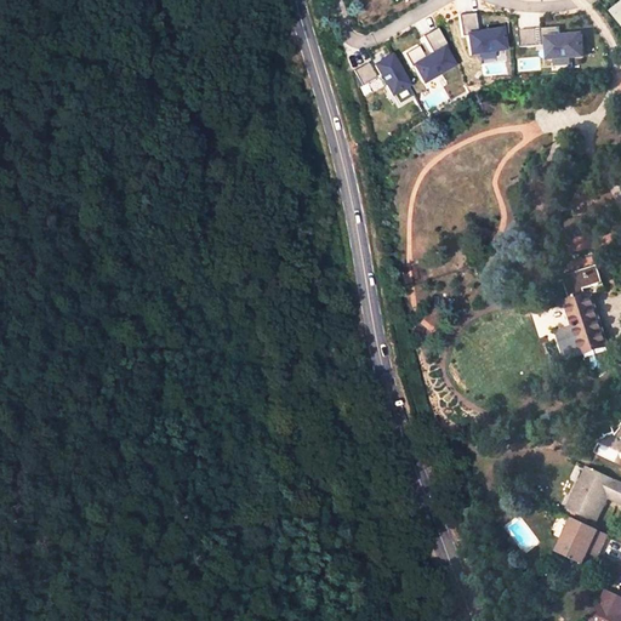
[(476,13),(459,16),(462,36),(467,36),(471,55),(505,50),(501,27),(486,29),(488,32),(479,34),(476,13)]
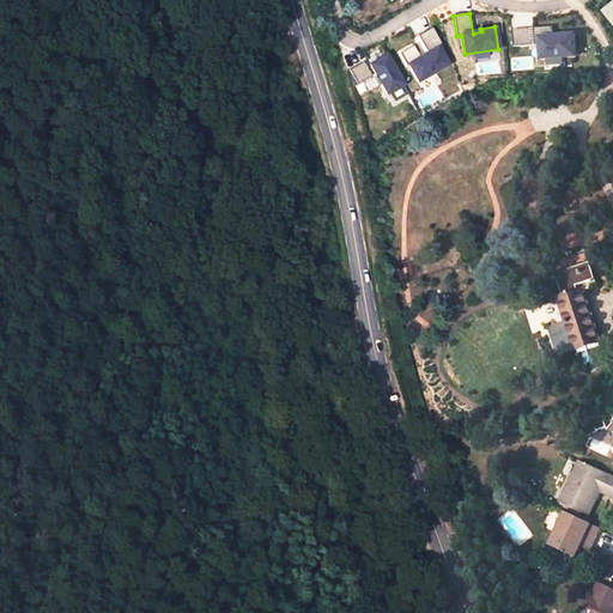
[(422,35),(431,53),(424,56),(422,54),(410,61),(420,80),(450,64),(442,47),(447,44),(436,26),(422,35)]
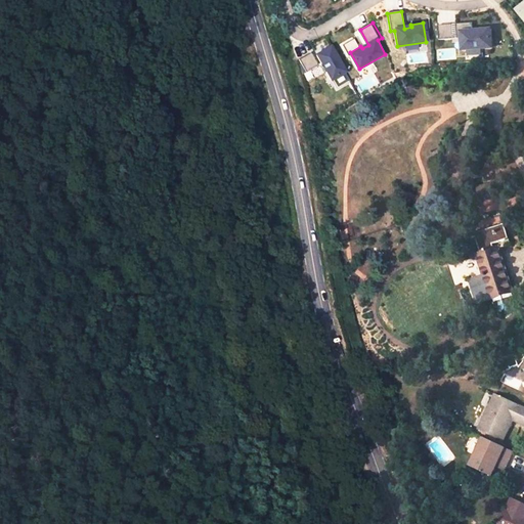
[(472,23),(456,25),(457,39),(462,38),(463,50),(492,48),(491,30),(473,31),(472,23)]
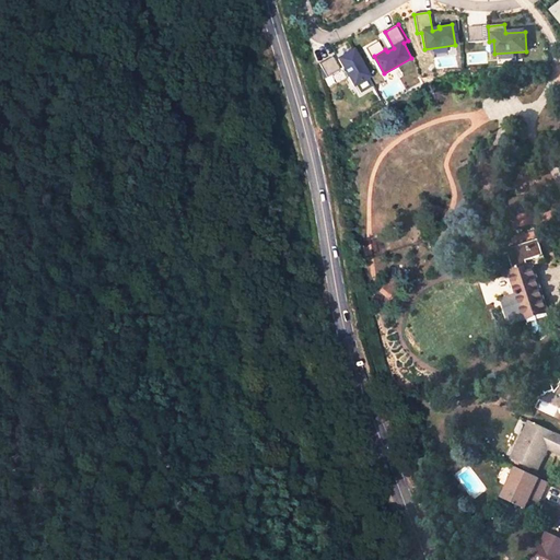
[(485,42),(483,26),(468,27),(469,43),(485,42)]
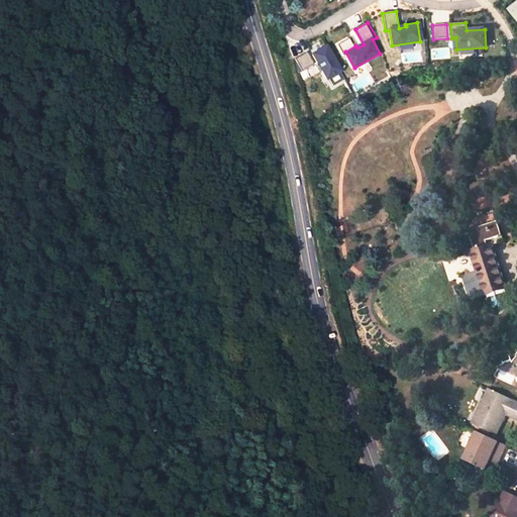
[(339,71),(325,47),(312,56),(326,79),(339,71)]
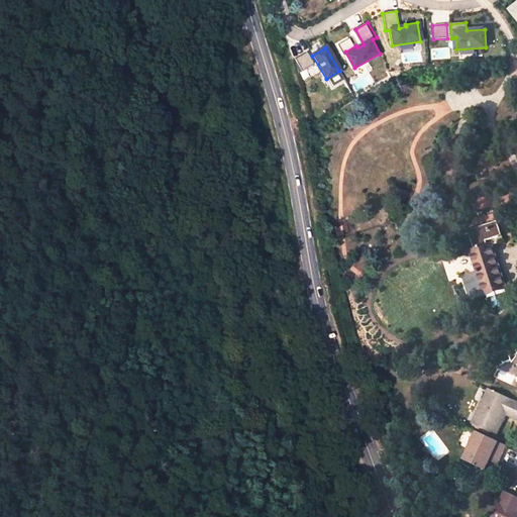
[(313,65),(306,53),(294,60),(301,72),(313,65)]
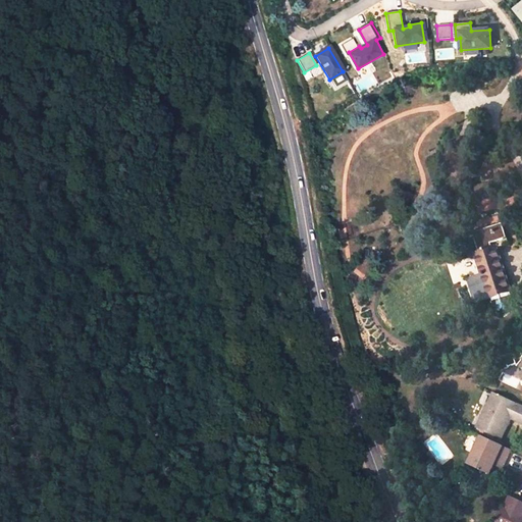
[(473,236),(479,254),(475,256),(481,276),(485,275),(492,298),(489,300),(492,310),(494,313),(498,315),(501,316),(503,316),(505,316),(507,315),(509,313),(510,313),(512,310),(512,308),(512,303),(492,244),(496,243),(507,239),(502,225),(473,236)]
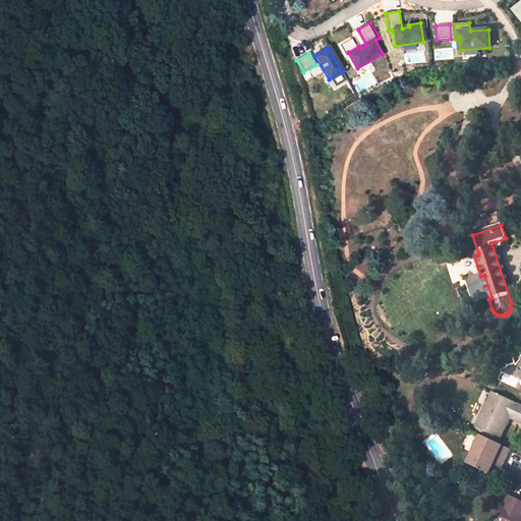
[(484,275),(466,281),(473,303),(488,299),(491,297),(484,275)]
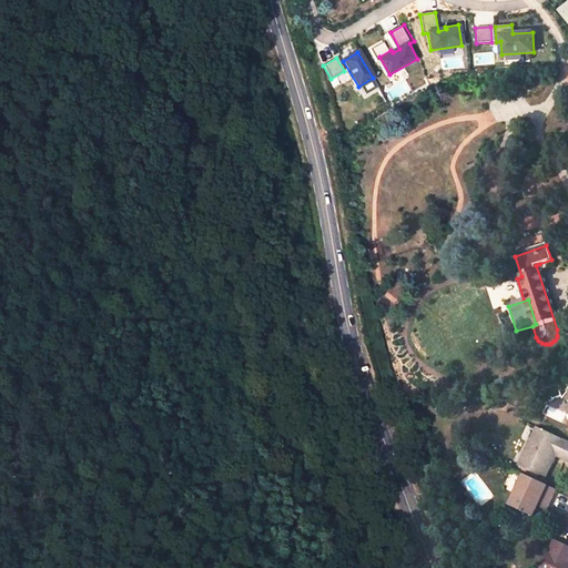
[(567,443),(536,429),(519,465),(538,474),(548,452),(556,455),(567,462),(567,460),(567,443)]
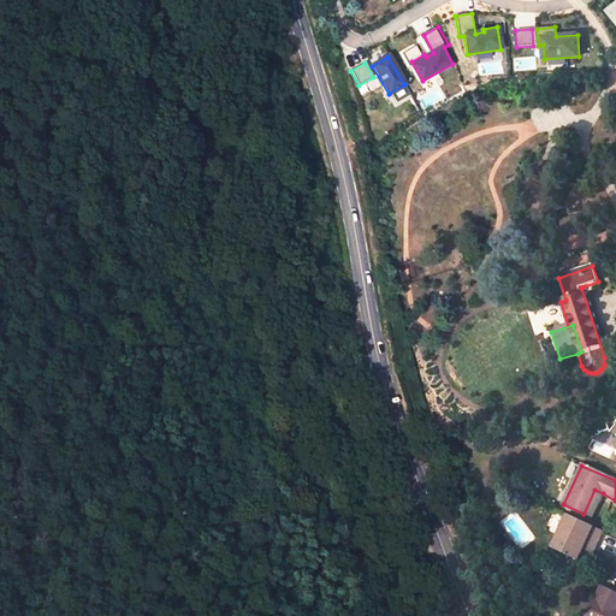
[(594,490),(584,514),(591,517),(603,493),(594,490)]
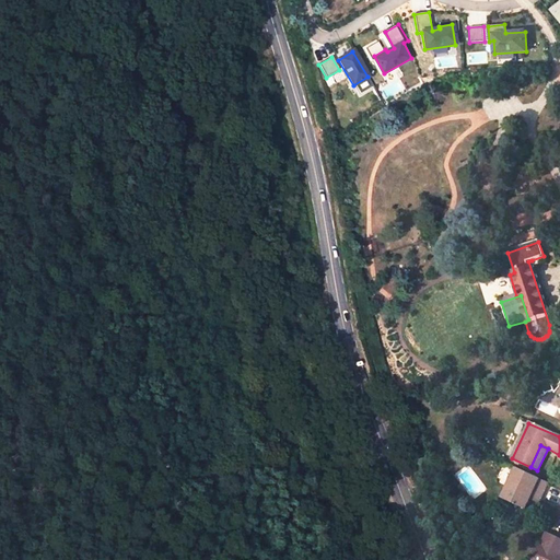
[(517,469),(509,489),(514,491),(510,501),(525,509),(529,498),(533,492),(541,497),(547,483),(517,469)]
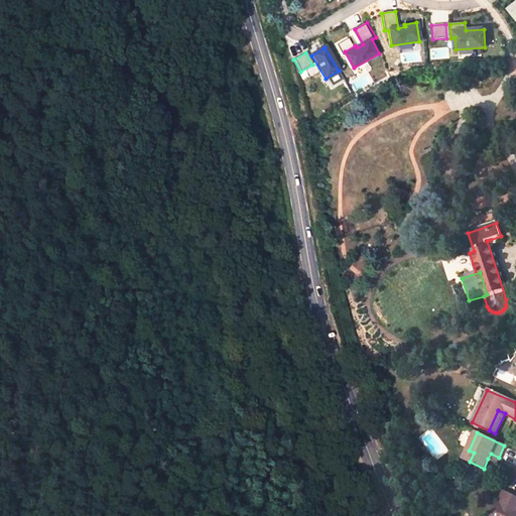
[(469,450),(465,460),(470,462),(474,453),(469,450)]
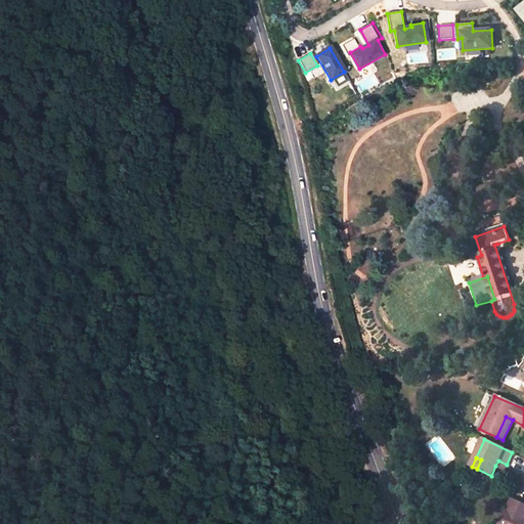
[(507,465),(498,461),(495,466),(505,470),(507,465)]
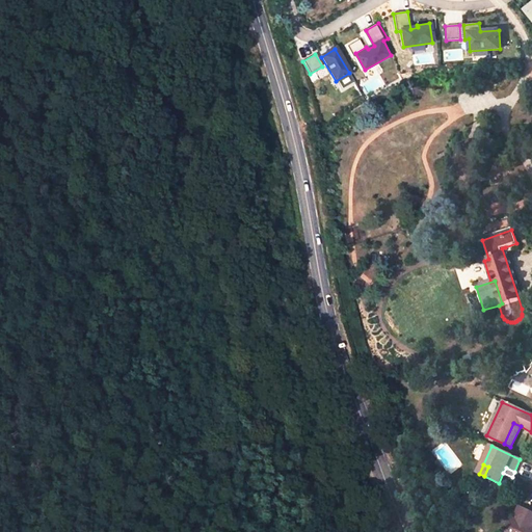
[(531,512),(519,507),(506,531),(531,531),(531,525),(530,525),(531,520),(531,512)]
